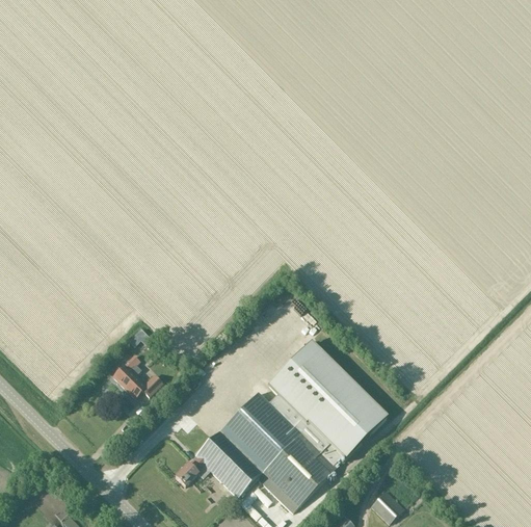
[(342,454),(345,457),(387,416),(315,345),(318,343),(313,338),(311,341),(310,341),(269,383),(303,416),(294,426),(333,465),(342,454)]
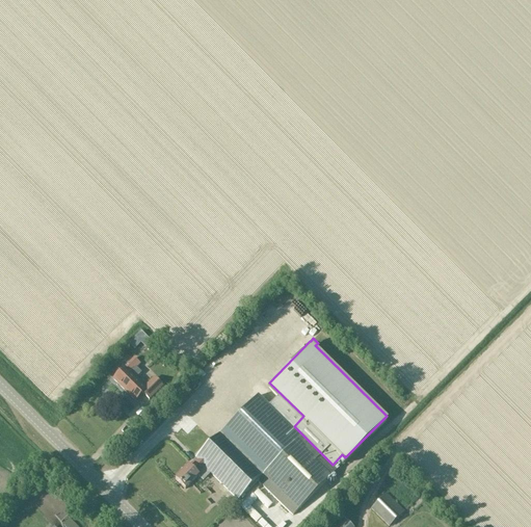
[(129,367),(138,358),(134,353),(113,374),(135,396),(143,389),(150,395),(163,383),(154,373),(144,383),(129,367)]
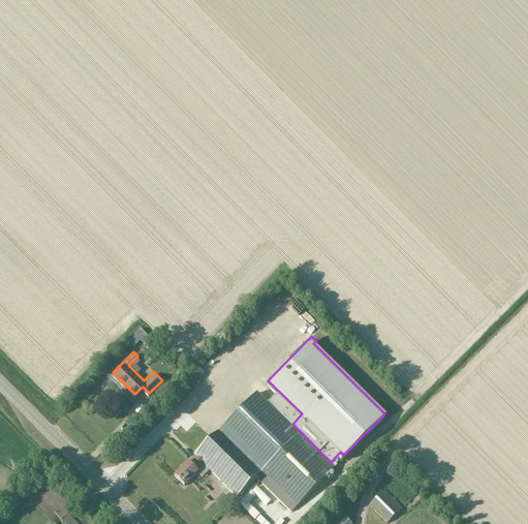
[(195,452),(196,453),(204,460),(237,493),(256,473),(291,507),(334,465),(331,462),(292,424),(256,389),(195,452)]
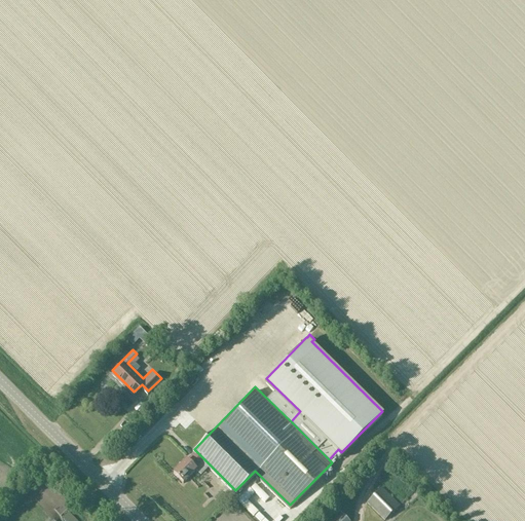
[(187,456),(174,470),(183,479),(196,466),(195,464),(202,457),(195,450),(188,457),(187,456)]
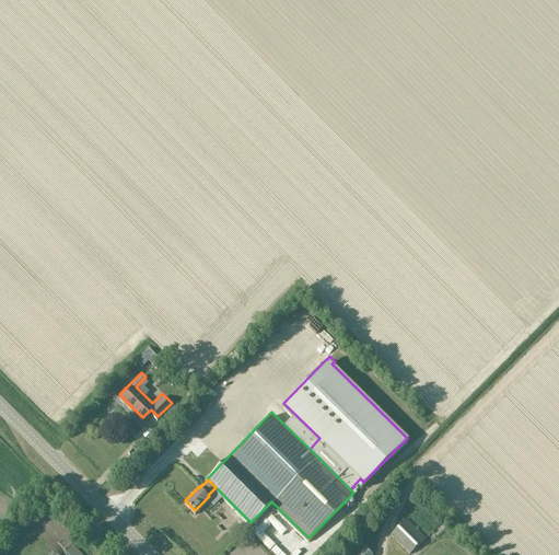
[(409,550),(426,533),(407,515),(391,531),(409,550)]
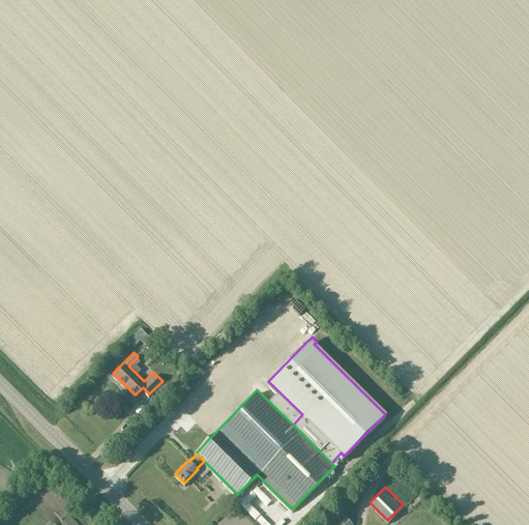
[(350,524),(353,522),(342,509),(325,524),(350,524)]
